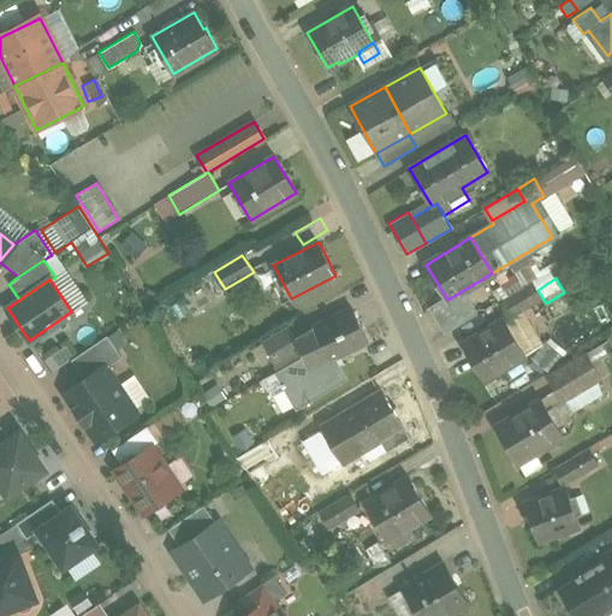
[(532,283),(501,301),(510,315),(540,297),(532,283)]
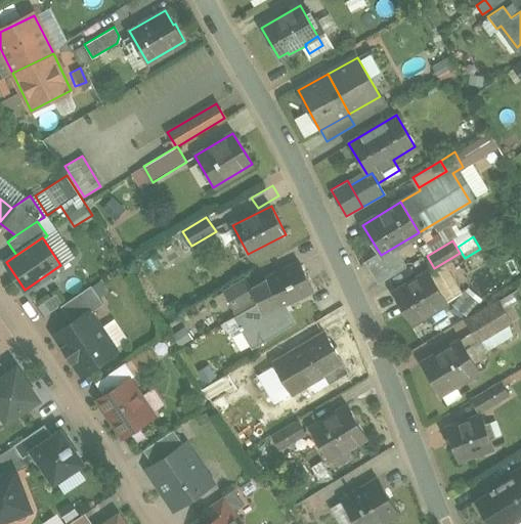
[(299,263),(265,278),(265,279),(278,306),(284,304),(311,290),(299,263)]
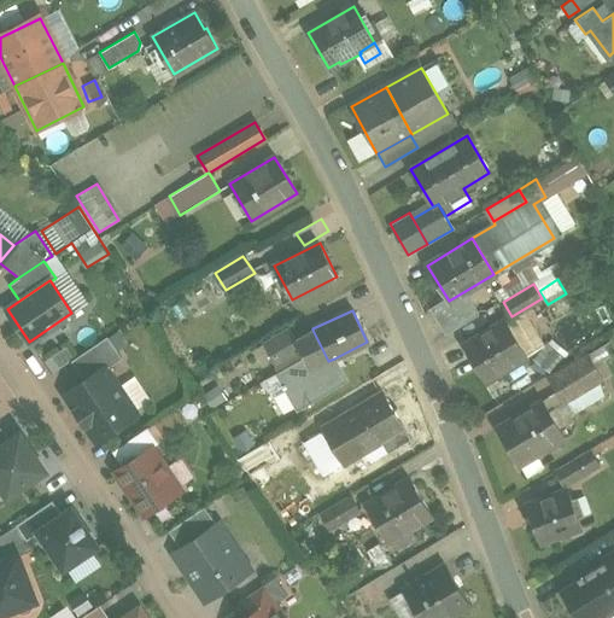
[(503,321),(462,347),(483,380),(525,355),(503,321)]
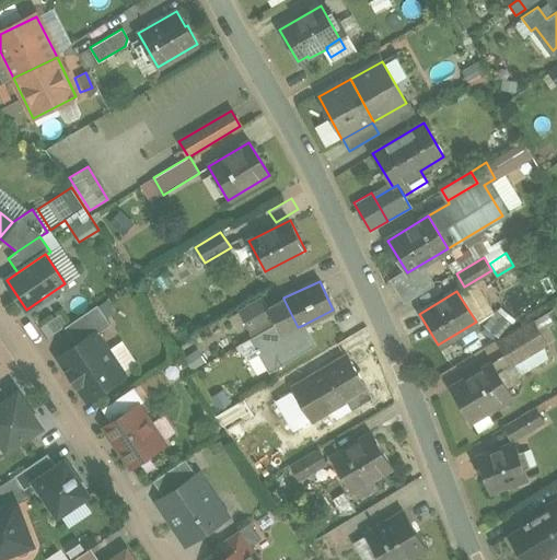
[(262,298),(238,312),(250,333),(264,324),(259,316),(269,311),(262,298)]
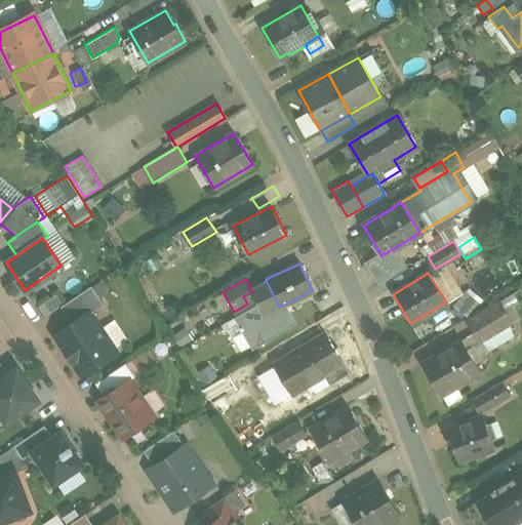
[(267,299),(234,318),(251,350),(295,323),(284,305),(279,307),(266,280),(258,283),(267,299)]
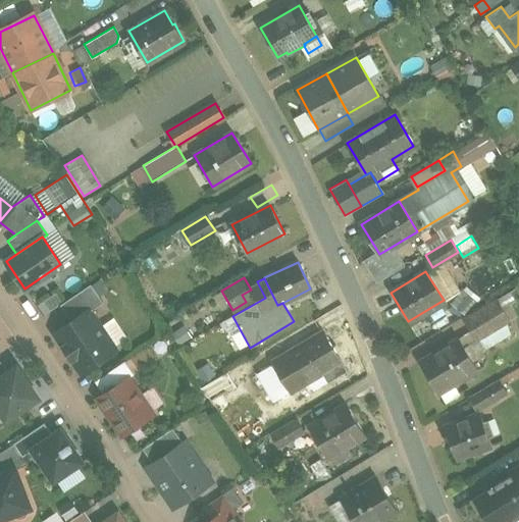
[(90,284),(59,305),(71,321),(88,310),(89,311),(102,302),(90,284)]
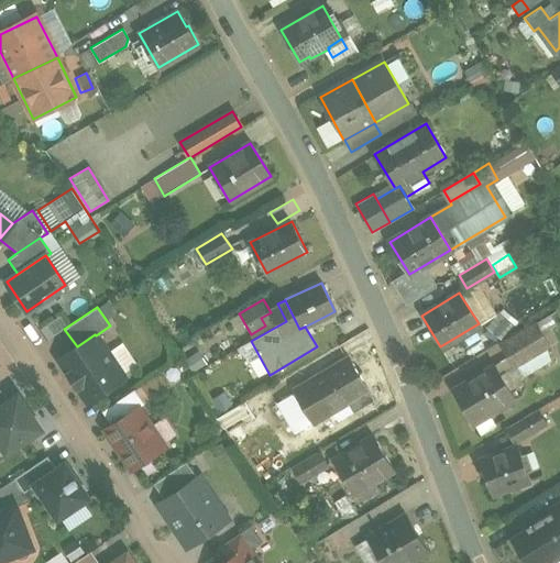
[(534,324),(500,345),(507,359),(515,353),(522,363),(548,346),(534,324)]
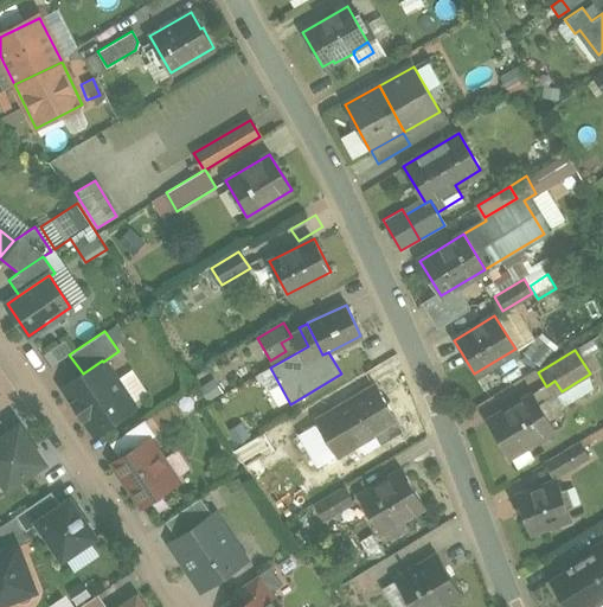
[(83,374),(63,388),(94,433),(133,407),(103,362),(102,360),(83,374)]
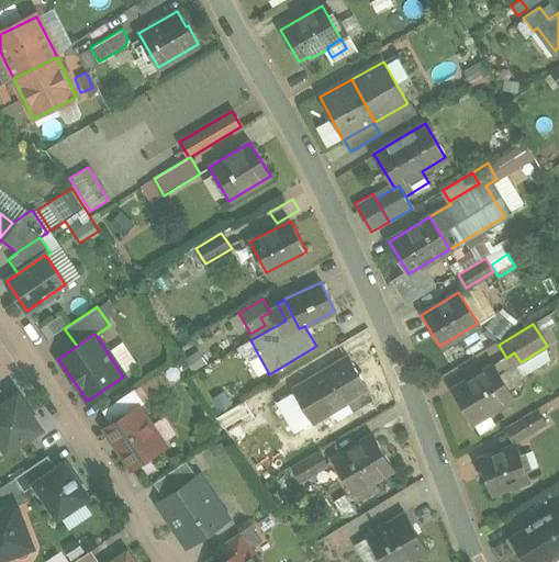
[(209,361),(198,344),(179,356),(189,373),(209,361)]
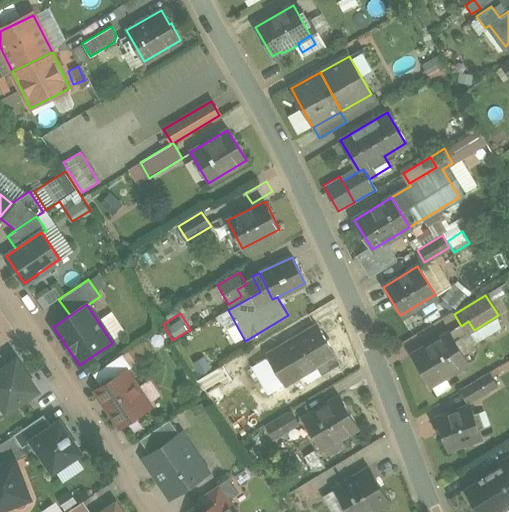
[(317,326),(268,355),(285,384),(315,366),(320,375),(339,364),(317,326)]
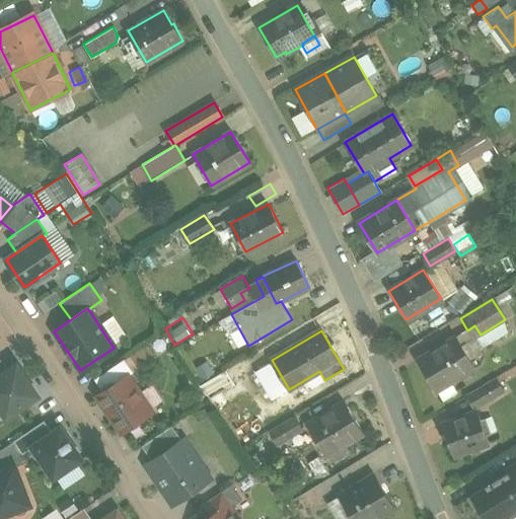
[(455,337),(417,360),(433,388),(447,380),(449,382),(473,367),(455,337)]
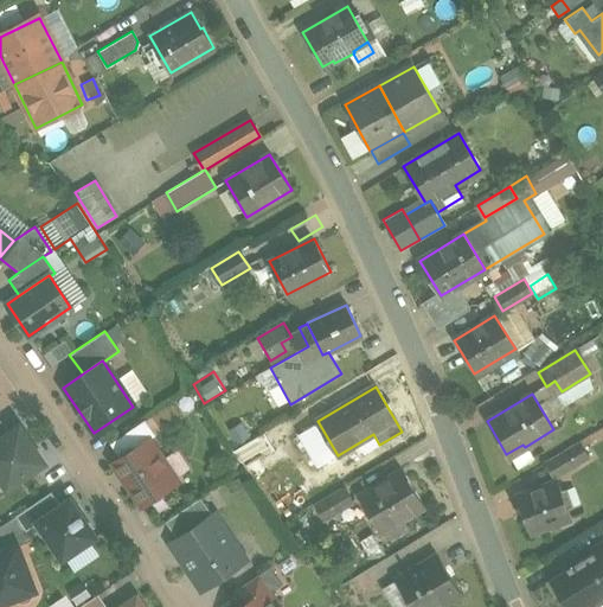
[(143,420),(129,430),(139,445),(147,439),(147,440),(153,435),(143,420)]
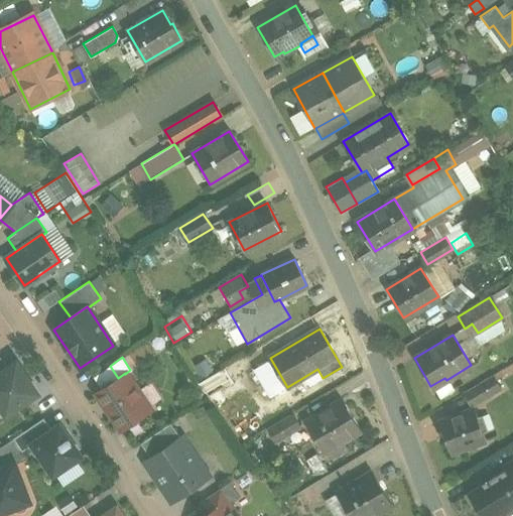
[(6,367),(0,371),(0,407),(5,415),(37,393),(16,361),(6,367)]
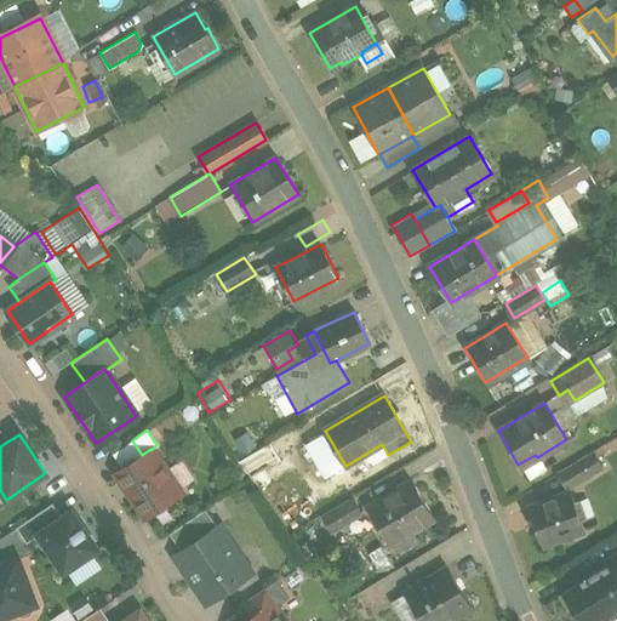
[(269,443),(240,460),(250,477),(274,462),(274,463),(280,460),(269,443)]
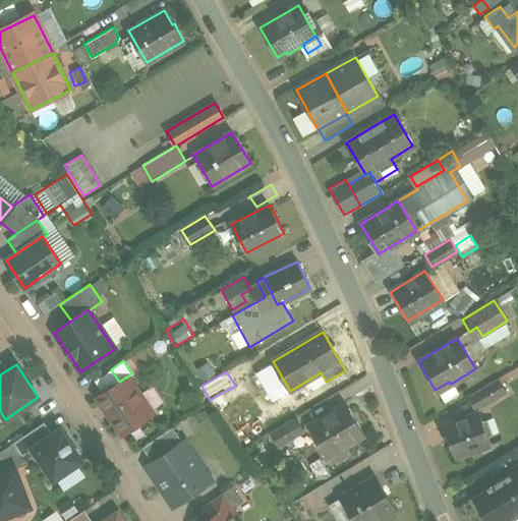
[(119,382),(98,397),(122,432),(151,413),(126,378),(126,377),(119,382)]
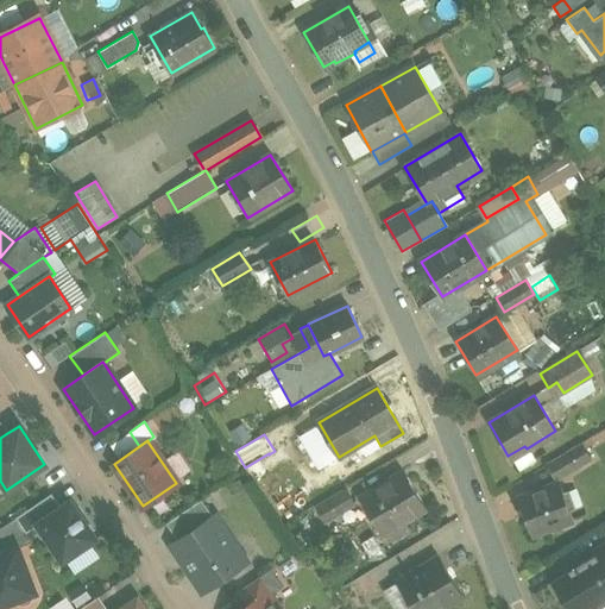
[(581,445),(547,466),(554,478),(588,457),(581,445)]
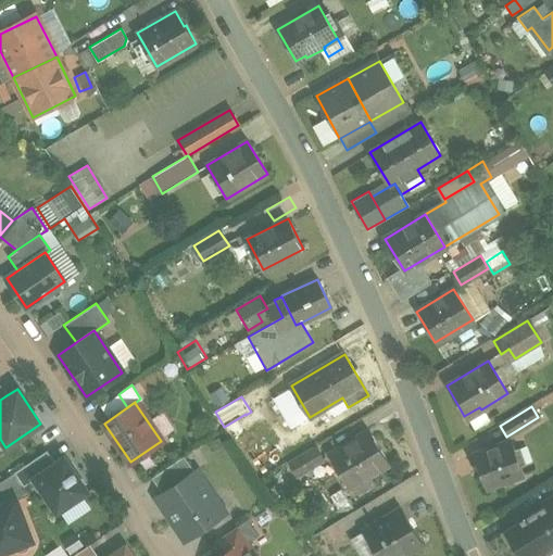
[(368,431),(328,455),(348,488),(388,464),(368,431)]
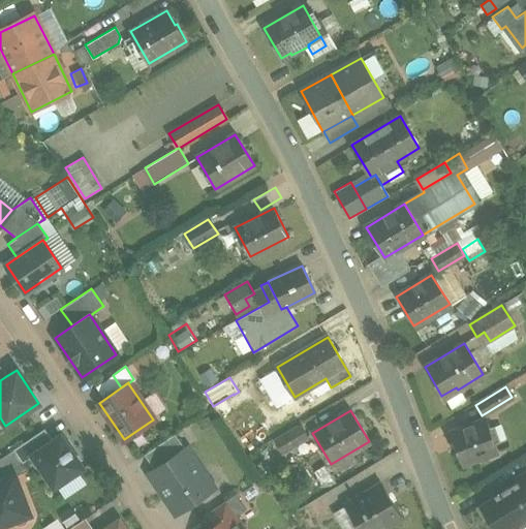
[(486,418),(450,433),(461,465),(498,452),(486,418)]
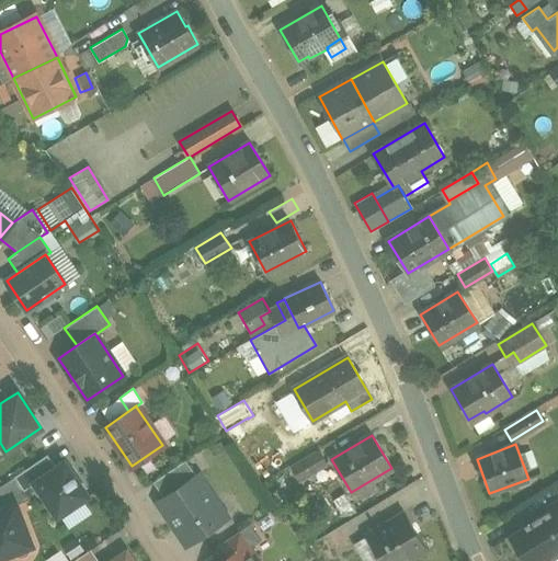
[(319,450),(291,468),(298,481),(327,464),(319,450)]
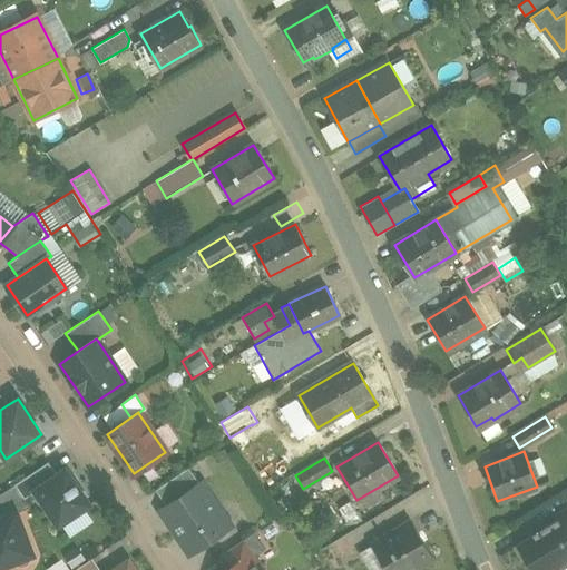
[(47,461),(13,484),(23,498),(35,490),(33,489),(56,474),(47,461)]
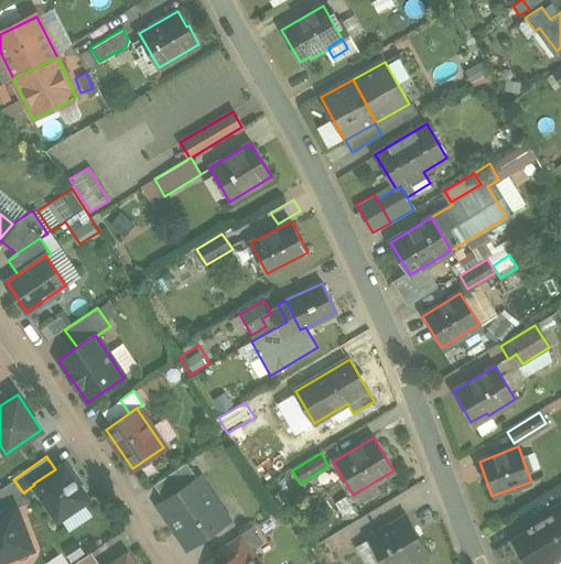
[(186,462),(153,485),(164,500),(196,478),(186,462)]
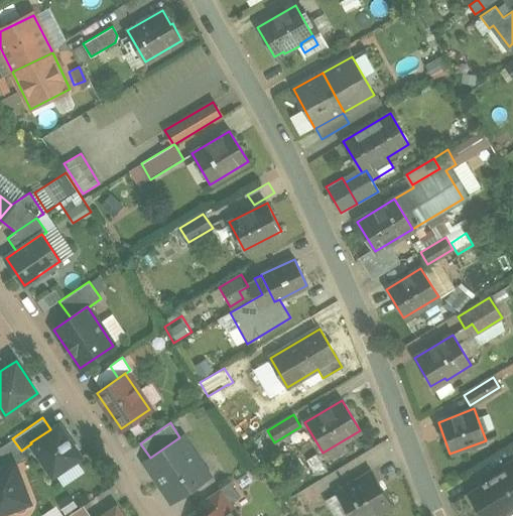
[(50,429),(30,442),(31,443),(51,475),(81,456),(58,423),(50,429)]
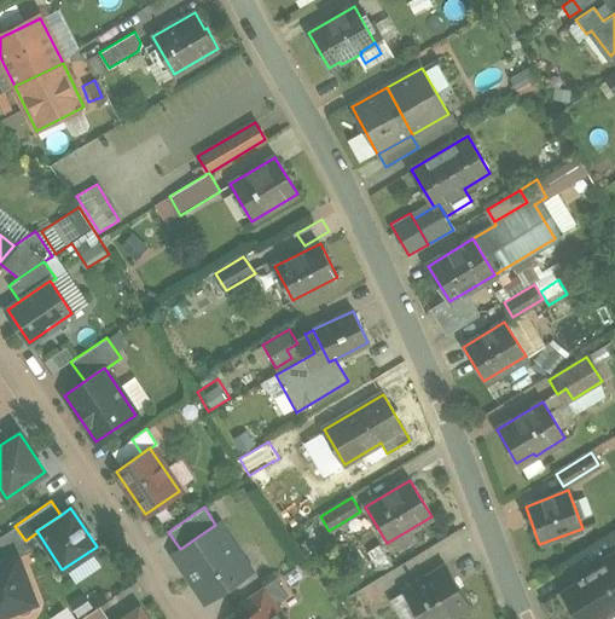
[(180,549),(174,553),(206,601),(249,572),(216,524),(215,525),(180,549)]
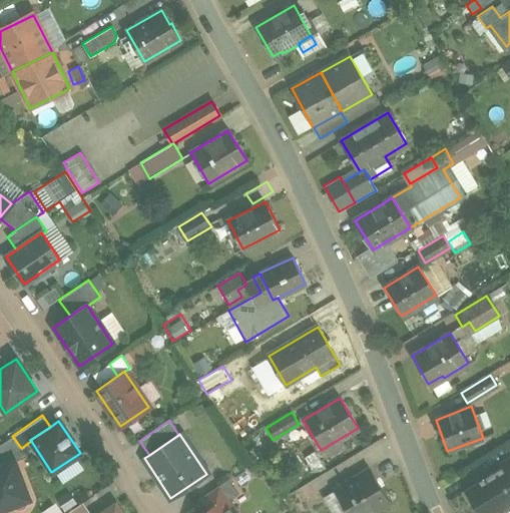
[(12,436),(0,444),(0,464),(13,460),(14,461),(26,456),(21,448),(12,436)]
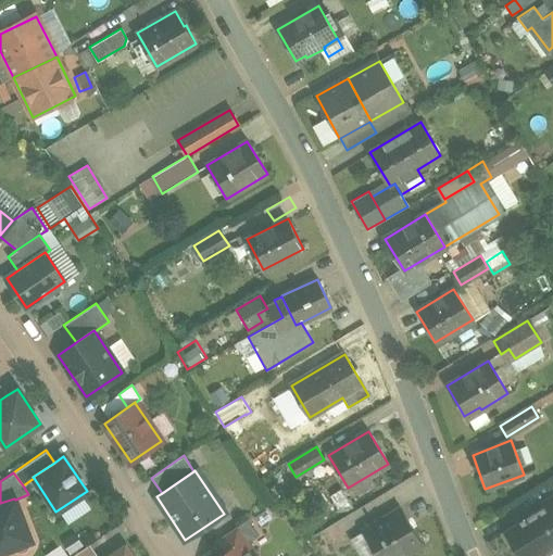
[(0,551),(11,547),(15,551),(21,552),(26,550),(29,545),(30,540),(15,500),(14,498),(0,503),(0,551)]
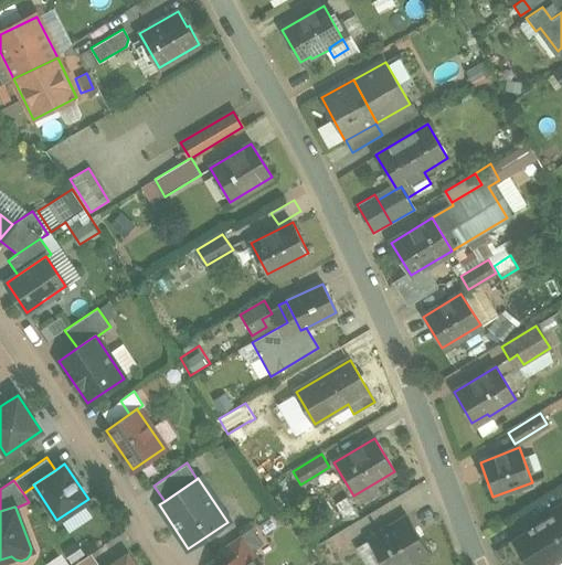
[(561,509),(512,540),(513,541),(517,539),(531,564),(543,564),(549,562),(550,564),(554,564),(561,561),(561,509)]
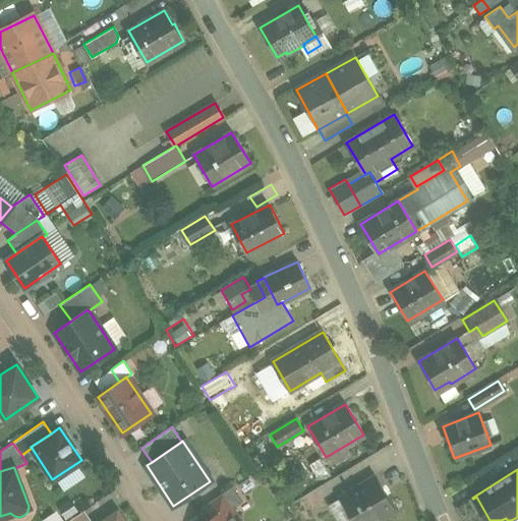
[(375,476),(340,498),(353,520),(376,520),(381,519),(381,518),(395,510),(375,476)]
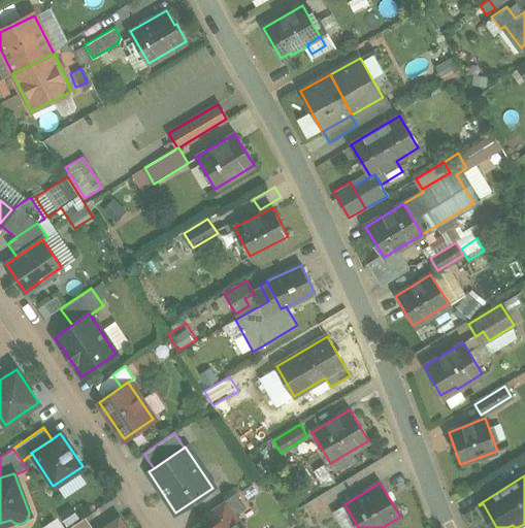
[(234,493),(203,514),(212,527),(232,516),(232,517),(244,508),(234,493)]
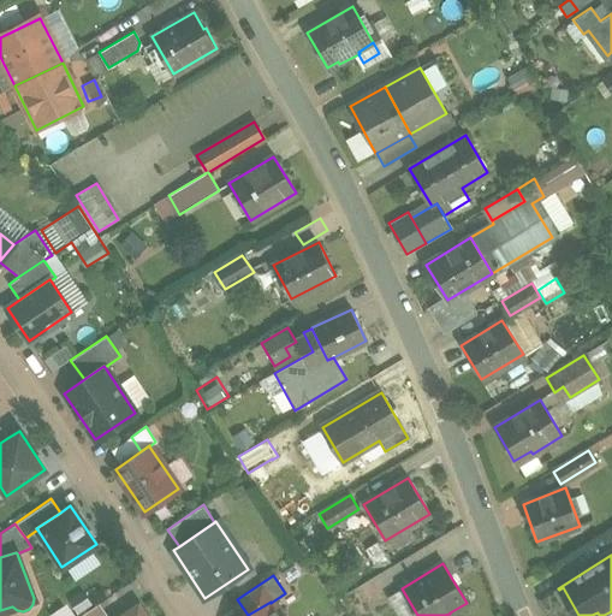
[(248,615),(279,615),(271,603),(271,602),(248,615)]
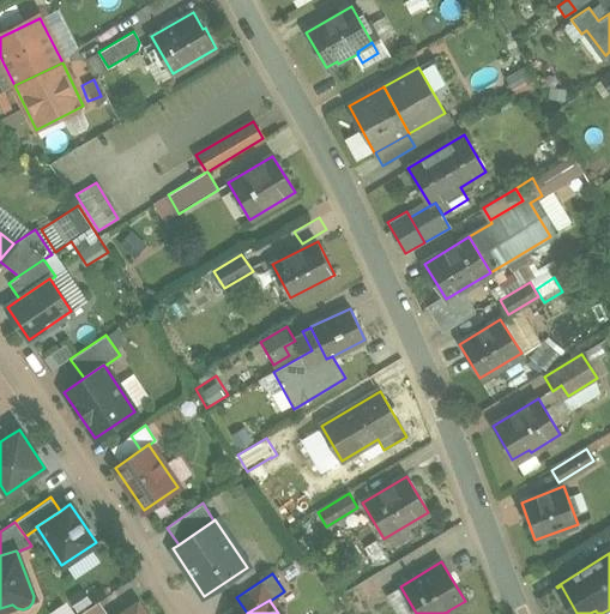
[(106,613),(98,601),(78,613),(106,613)]
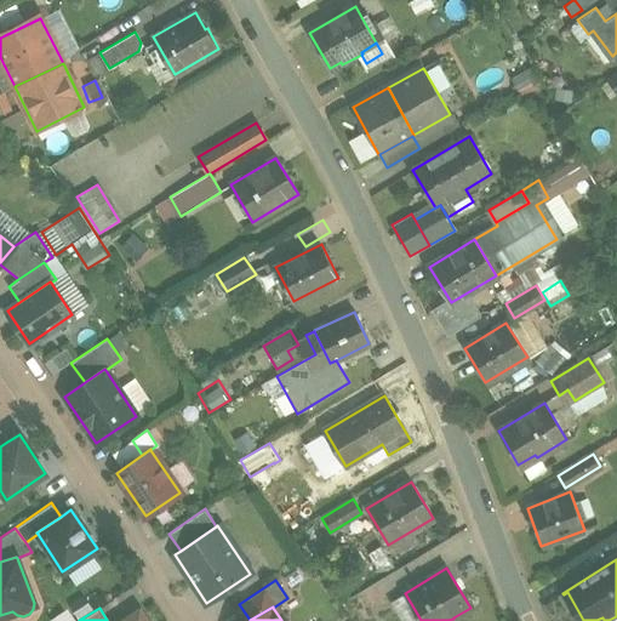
[(146,620),(138,610),(123,620),(146,620)]
